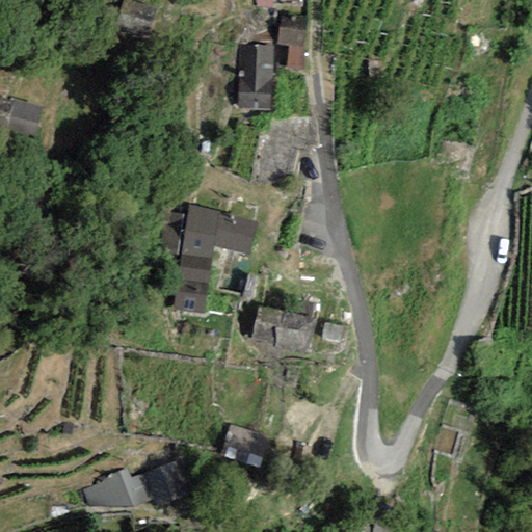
[(123,0),(115,27),(148,37),(157,8),(128,0),(123,0)]
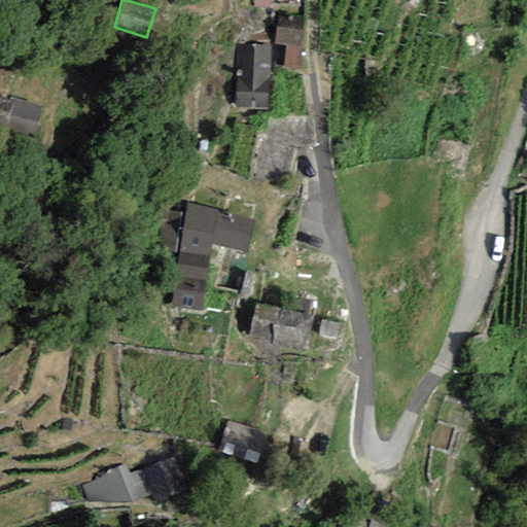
[(301,46),(303,22),(277,19),(275,43),(286,45),(301,46)]
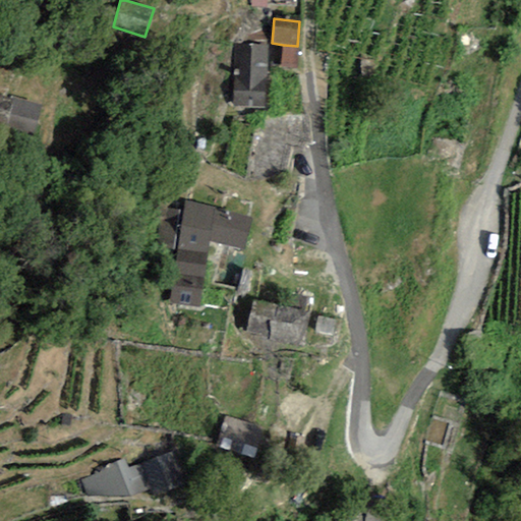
[(281,67),(295,69),(297,46),(283,45),(281,67)]
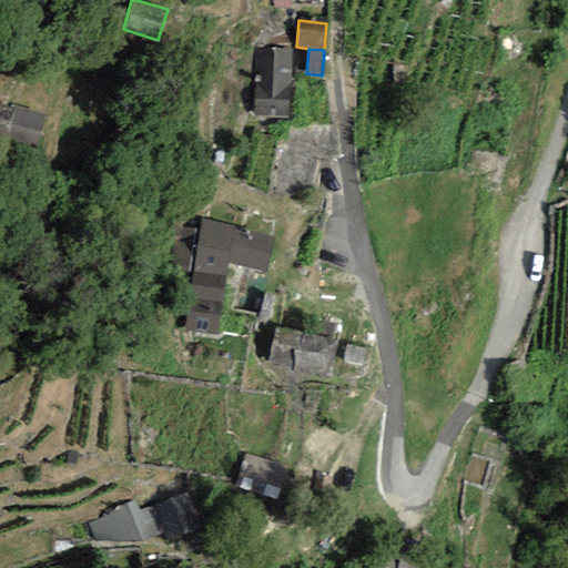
[(256,52),(255,117),(291,117),(293,53),(256,52)]
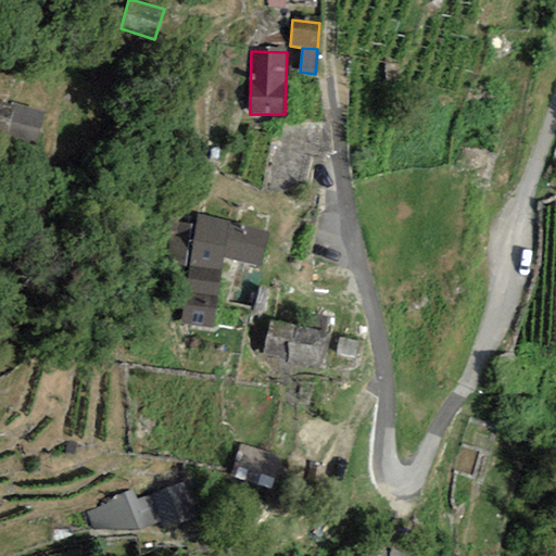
[(0,133),(36,143),(43,115),(0,103),(0,133)]
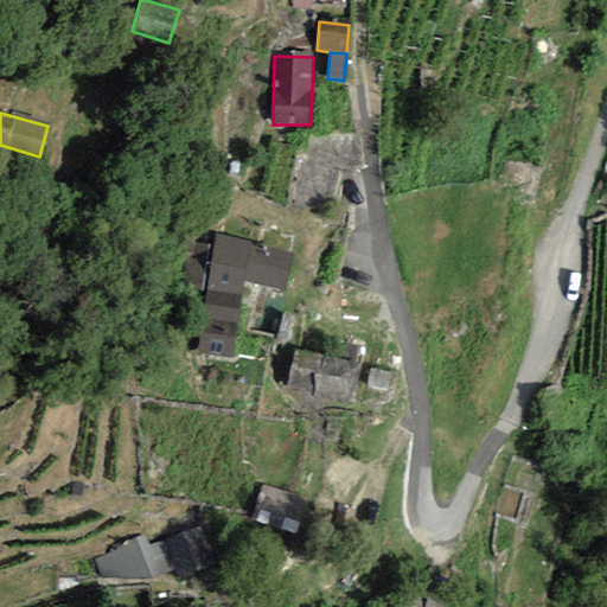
[(240,296),(242,281),(282,291),(291,257),(215,238),(206,291),(240,296)]
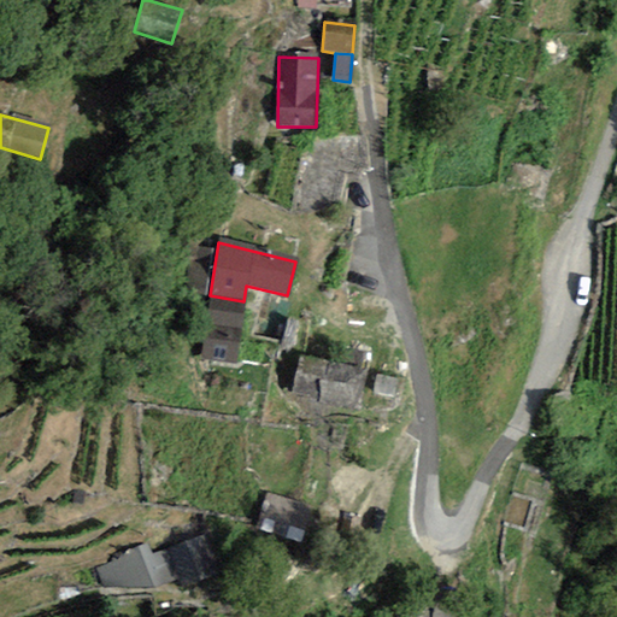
[(244,301),(210,295),(205,324),(239,330),(244,301)]
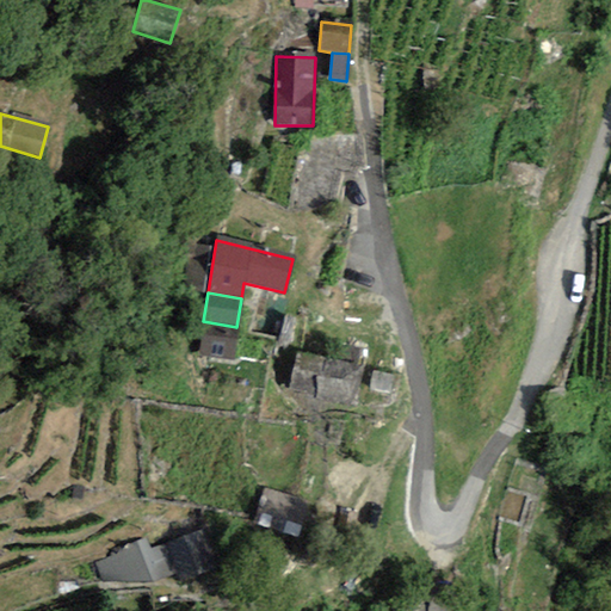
[(203,321),(198,356),(232,360),(236,327),(203,321)]
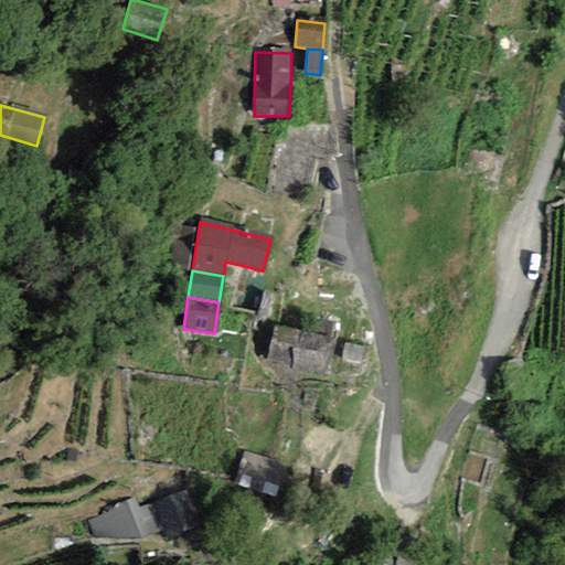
[(266,363),(317,374),(326,337),(275,327),(266,363)]
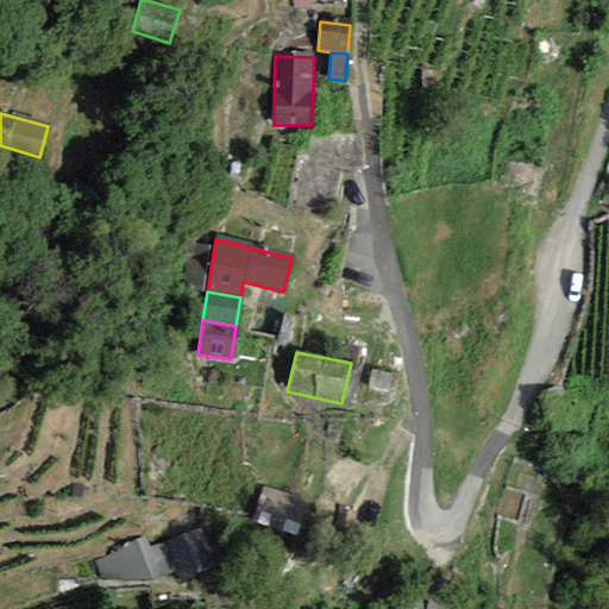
[(391,375),(372,371),(369,387),(388,391),(391,375)]
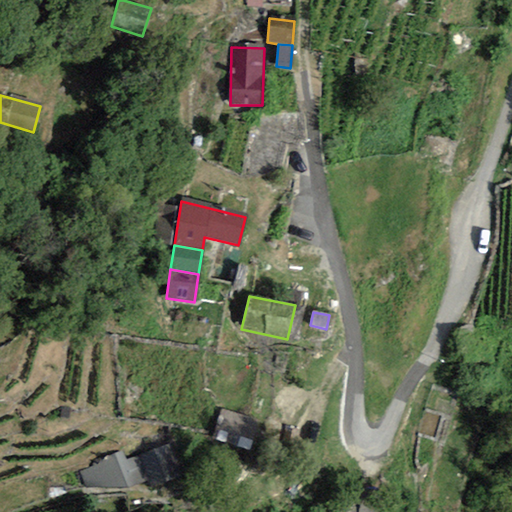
[(213,439),(250,450),(259,422),(222,411),(213,439)]
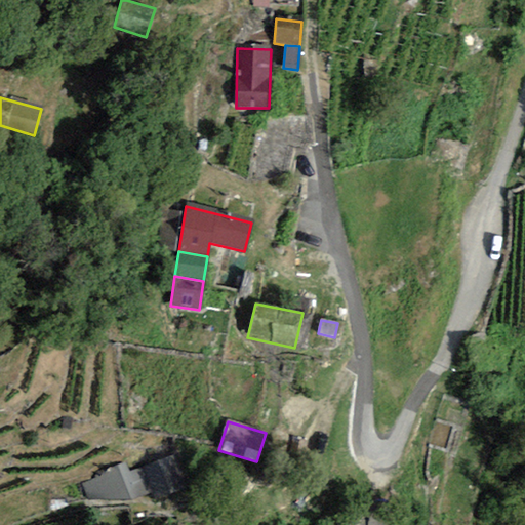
[(171,457),(143,469),(151,491),(154,500),(184,489),(171,457)]
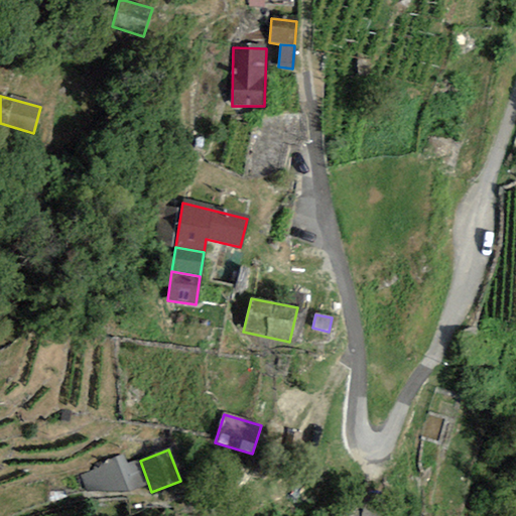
[(121,457),(81,477),(87,491),(128,492),(148,483),(140,461),(125,467),(121,457)]
